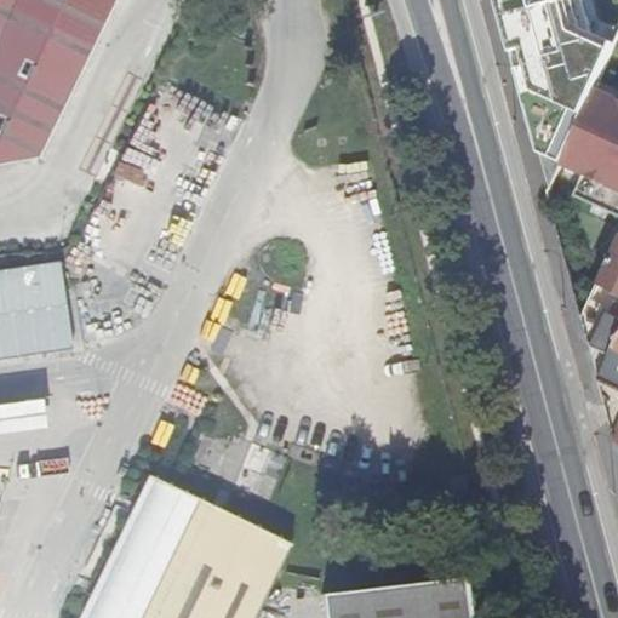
[(0,0),(0,161),(40,155),(114,0),(0,0)]
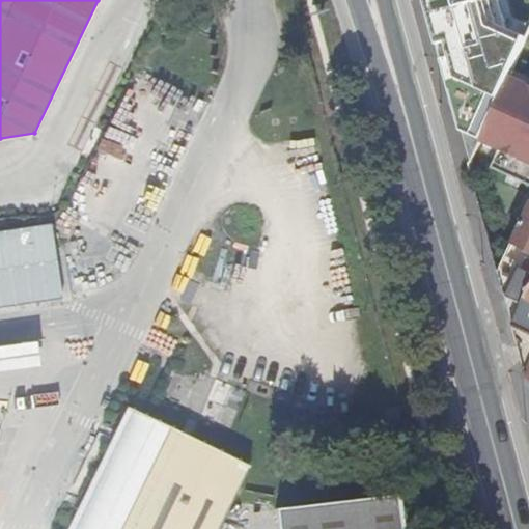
[(428,0),(472,163),(474,160),(484,137),(512,76),(528,43),(528,37),(510,29),(502,0),(428,0)]
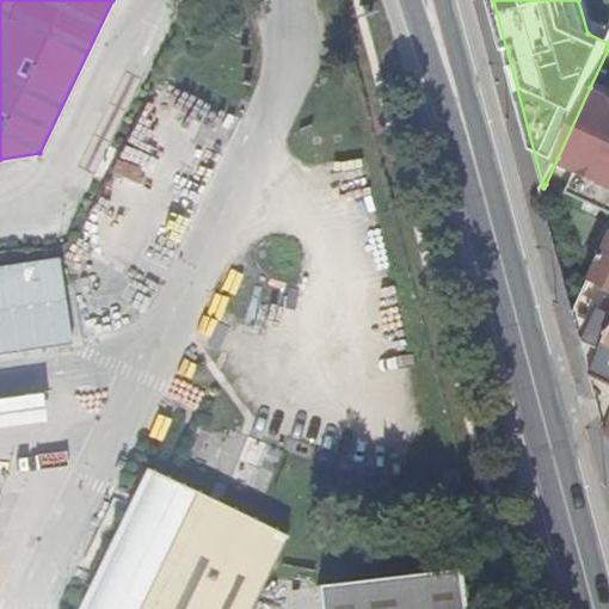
[(608,96),(590,87),(558,158),(582,170),(572,189),(608,205),(608,96)]
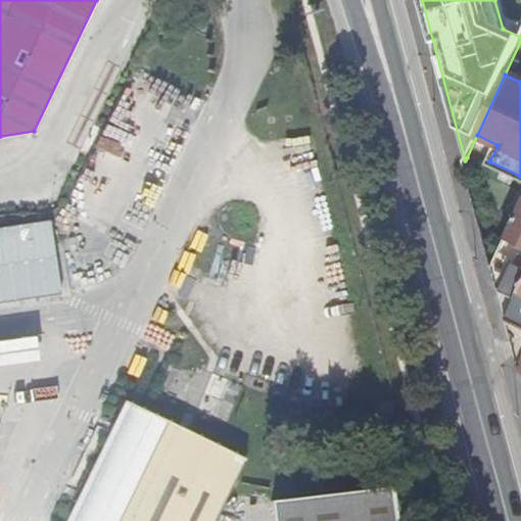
[(520,204),(507,236),(520,242),(520,204)]
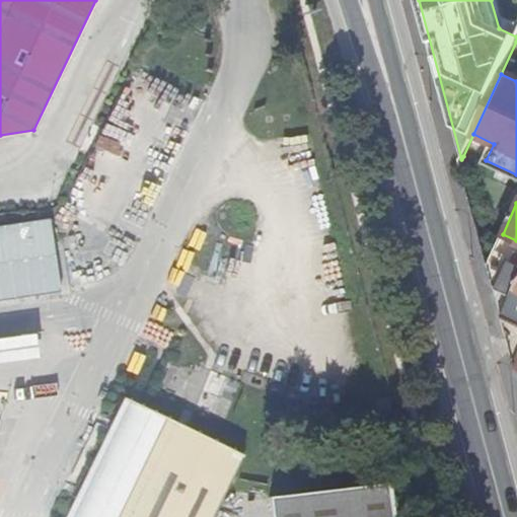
[(12,210),(0,210),(0,218),(13,217),(12,210)]
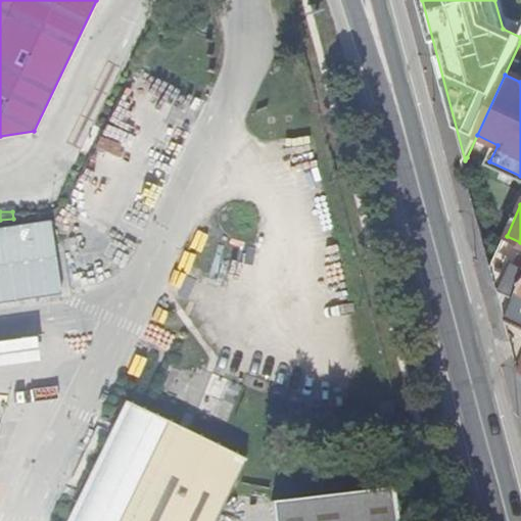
[(0,229),(0,303),(61,295),(50,222),(0,229)]
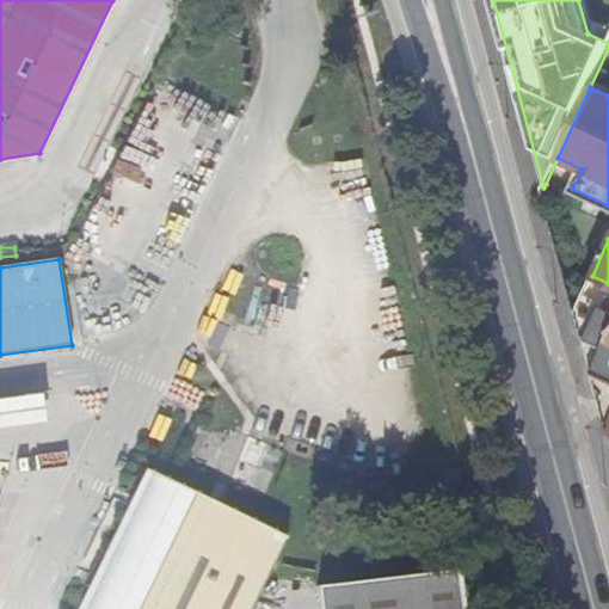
[(608,311),(600,307),(584,338),(603,348),(608,363),(608,311)]
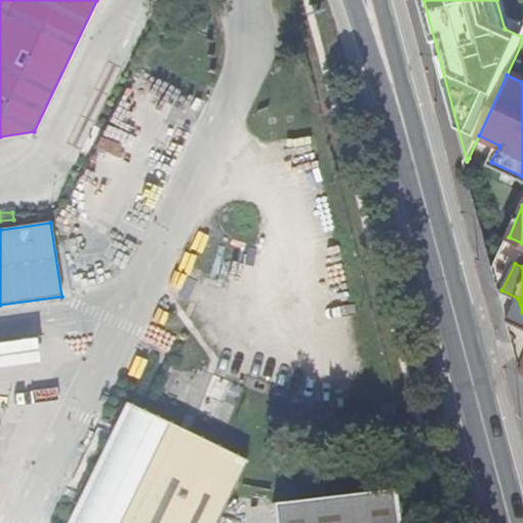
[(522,312),(518,298),(509,317),(522,324),(522,312)]
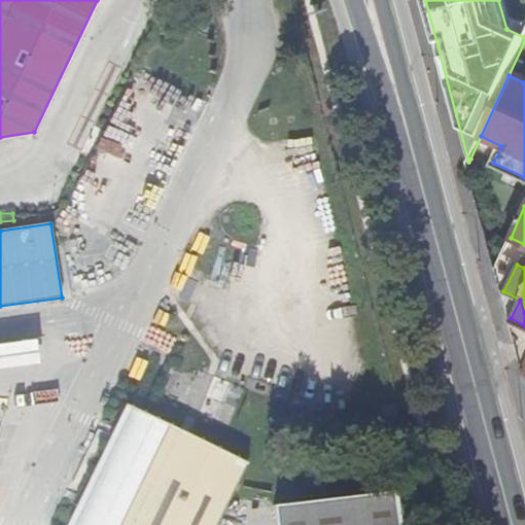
[(76,524),(218,524),(250,462),(136,406),(76,524)]
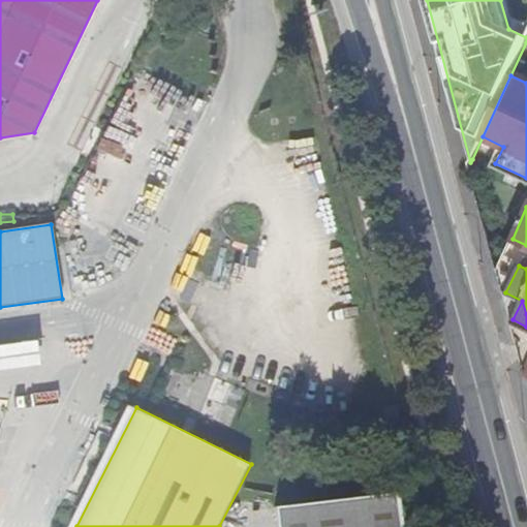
[(279,526),(404,526),(400,491),(278,505),(279,526)]
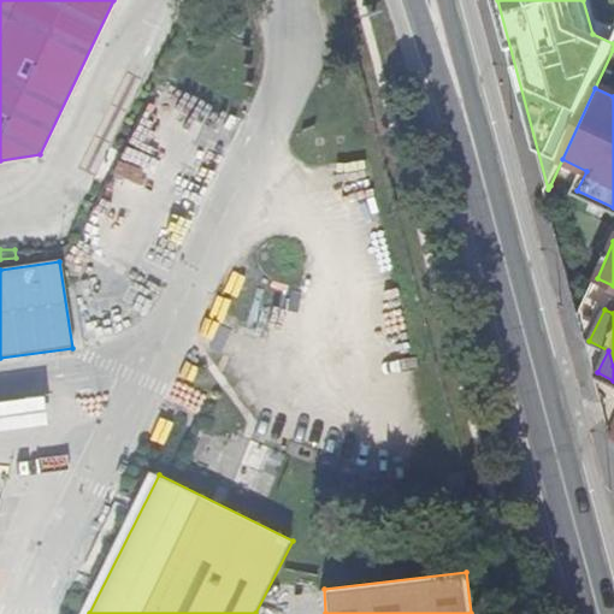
All buildings are outlined.
